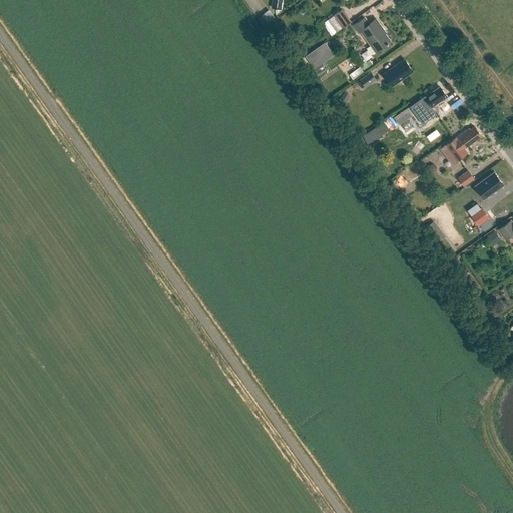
[(272,0),(271,8),(282,10),(283,0),(272,0)]
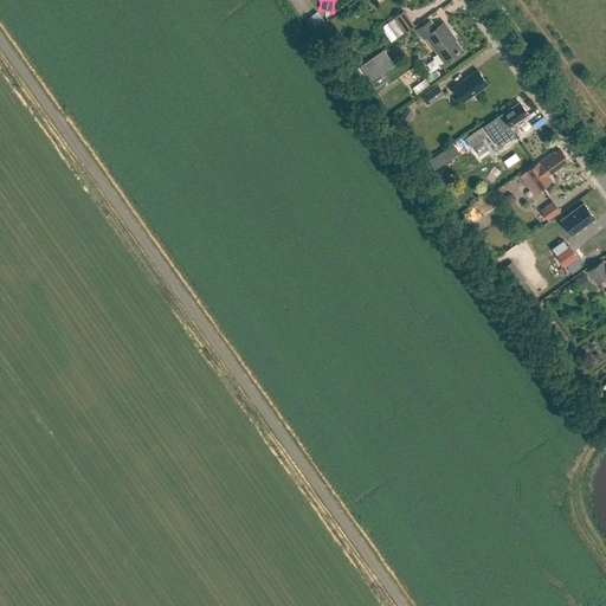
[(414,26),(404,11),(380,28),(391,43),(414,26)]
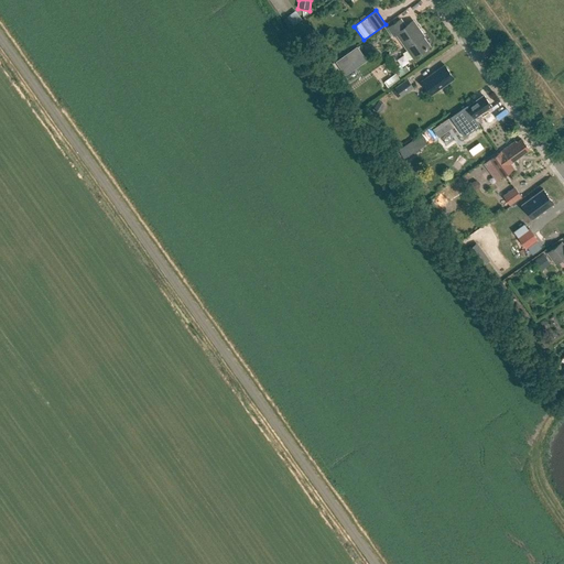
[(289,14),(293,22),(299,20),(294,11),(289,14)]
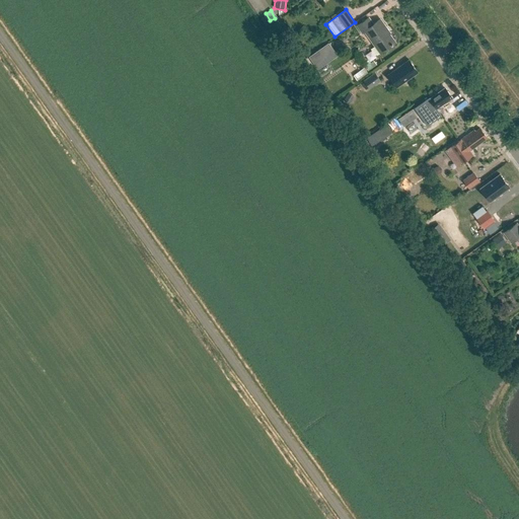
[(363,33),(365,31),(380,54),(395,43),(388,32),(389,31),(380,19),(373,24),(369,17),(357,26),(363,33)]
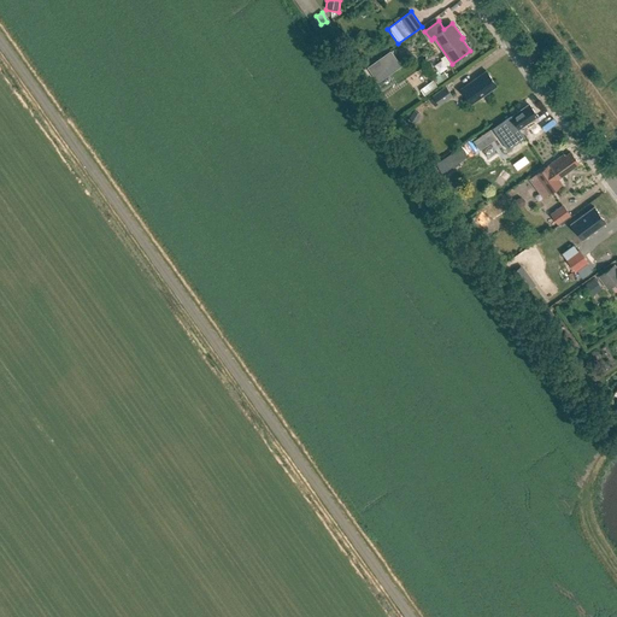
[(374,76),(383,75),(382,65),(372,66),(374,76)]
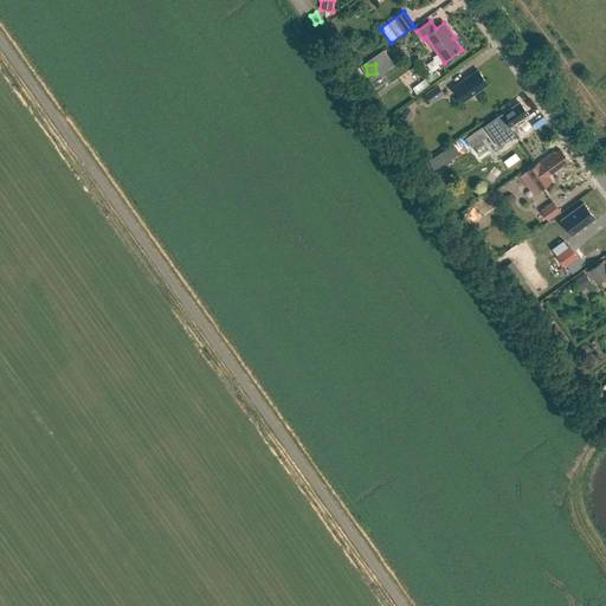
[(453,88),(463,102),(488,84),(477,70),(453,88)]
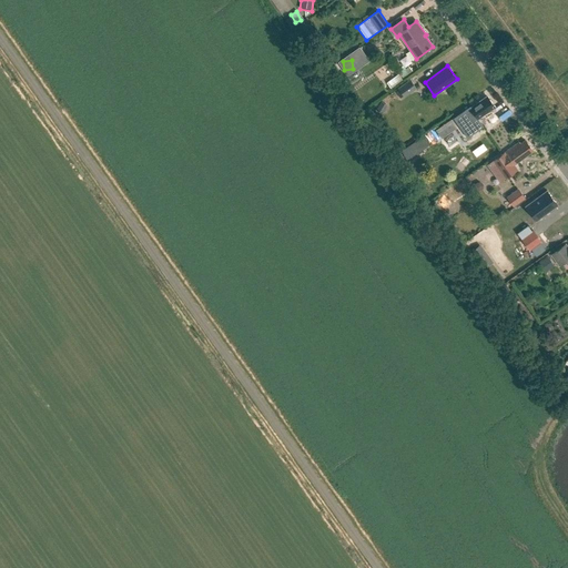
[(356,74),(345,79),(347,85),(359,81),(356,74)]
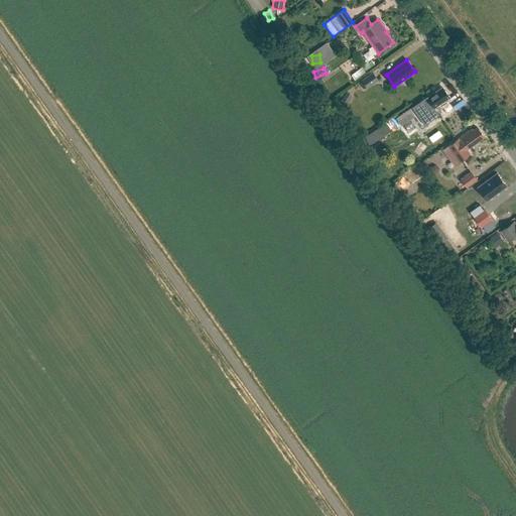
[(362,80),(368,88),(378,81),(372,73),(362,80)]
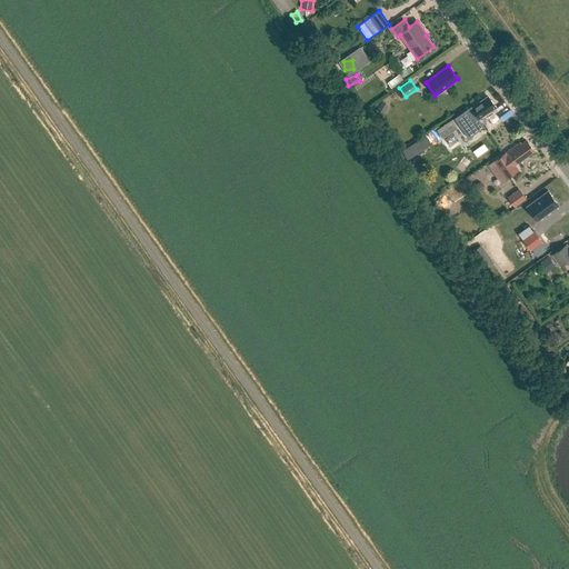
[(461,127),(477,116),(478,119),(486,113),(486,112),(495,106),(489,98),(481,103),(481,102),(471,109),(457,120),(461,127)]
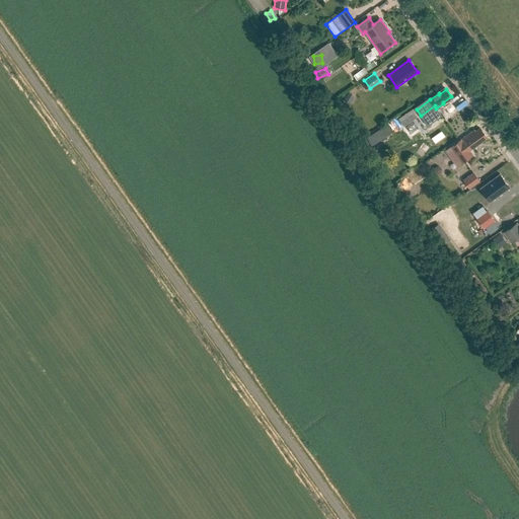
[(350,104),(354,96),(349,93),(344,101),(350,104)]
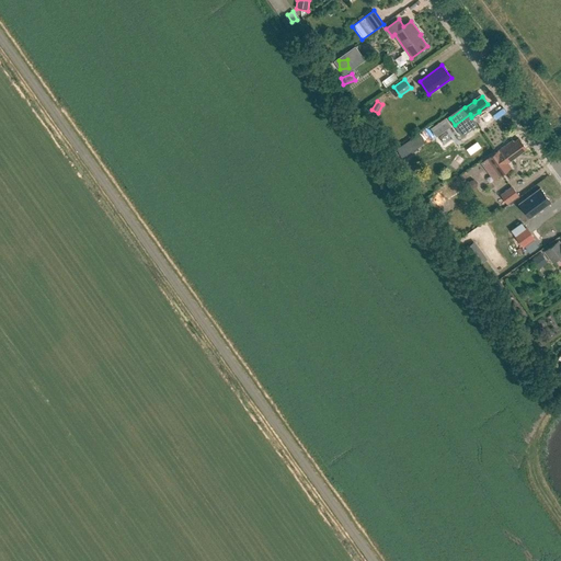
[(435,138),(444,133),(437,124),(430,129),(435,138)]
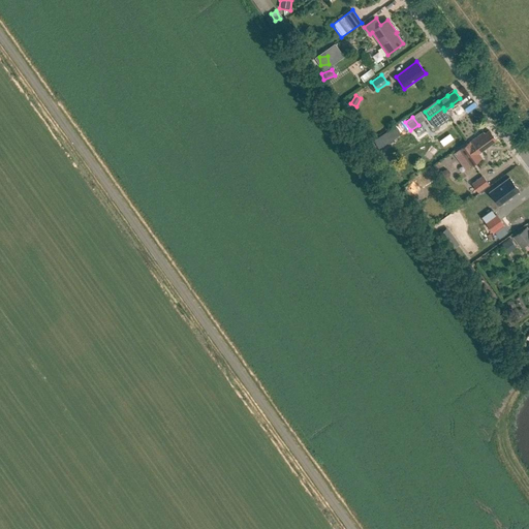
[(378,149),(400,134),(395,127),(373,141),(378,149)]
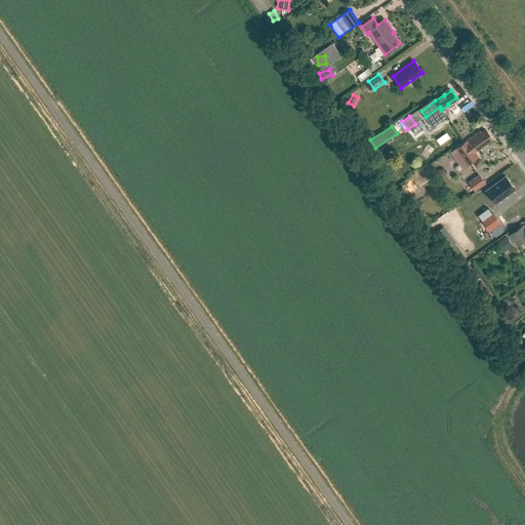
[(485,129),(481,132),(480,131),(455,149),(450,153),(461,168),(467,164),(478,156),(475,153),(492,139),(485,129)]
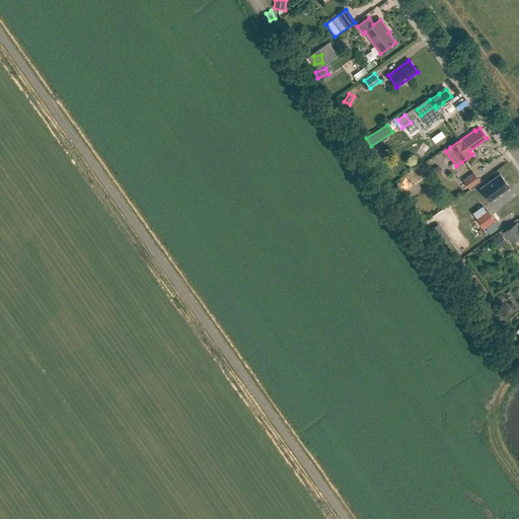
[(424,158),(427,153),(421,149),(418,154),(424,158)]
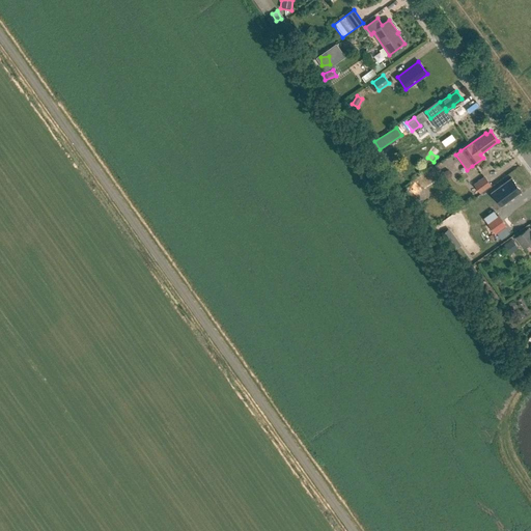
[(484,175),(473,184),(479,193),(491,185),(484,175)]
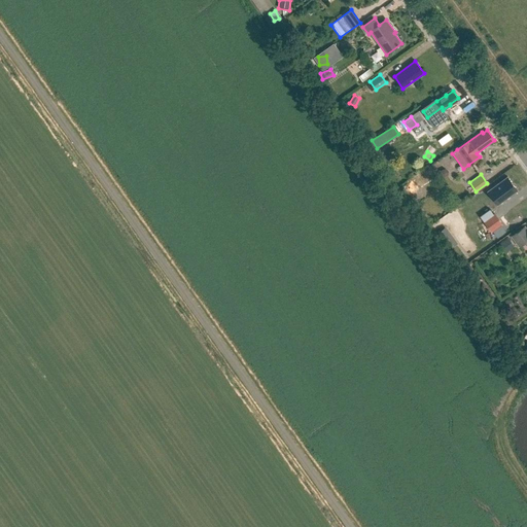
[(497,205),(517,190),(507,177),(488,191),(497,205)]
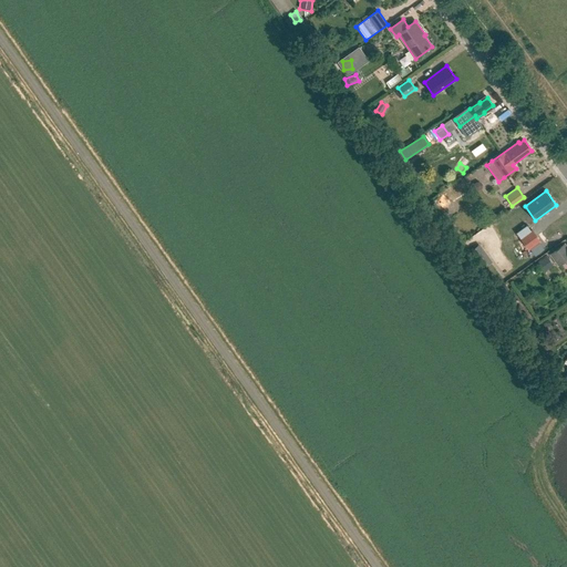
[(444,209),(447,202),(440,197),(435,206),(444,209)]
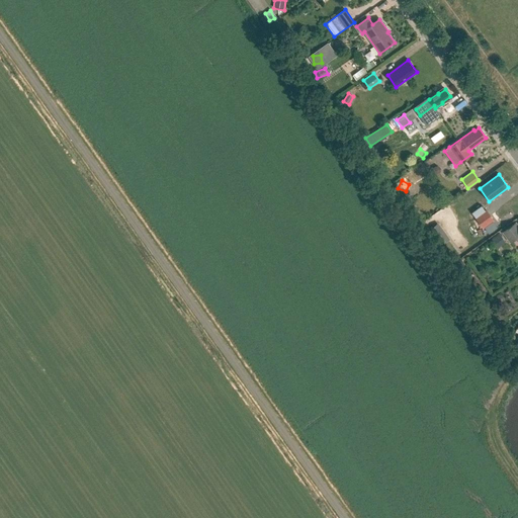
[(517,190),(489,211),(496,222),(517,205),(517,190)]
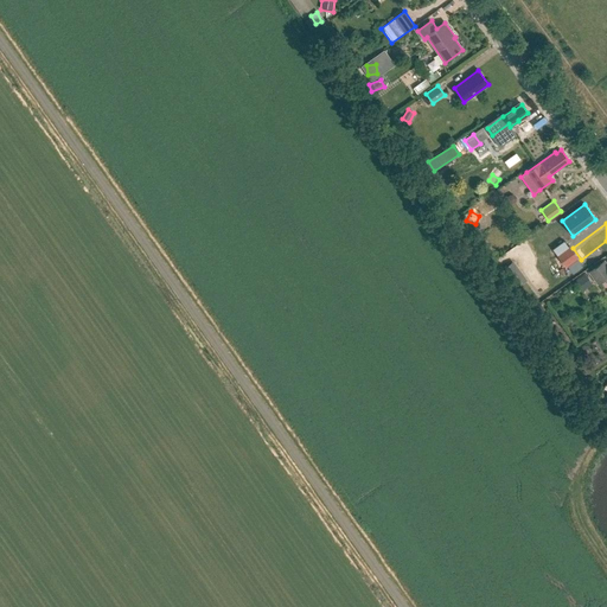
[(549,248),(553,254),(566,246),(561,240),(549,248)]
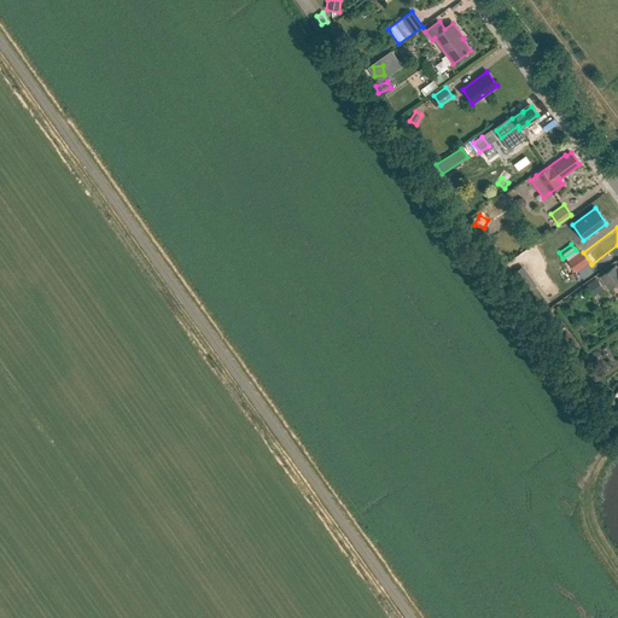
[(566,260),(576,273),(589,263),(579,251),(566,260)]
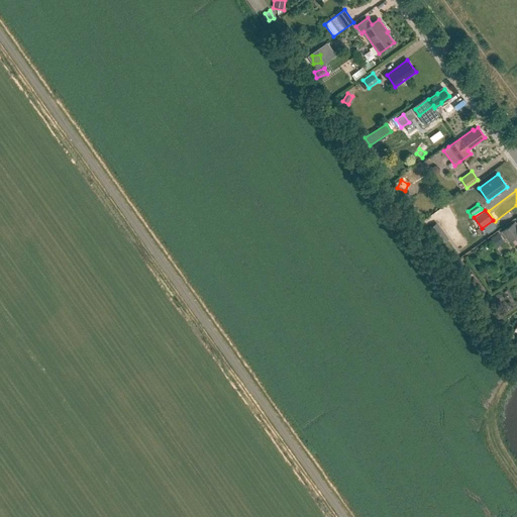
[(437,222),(428,229),(440,245),(448,239),(437,222)]
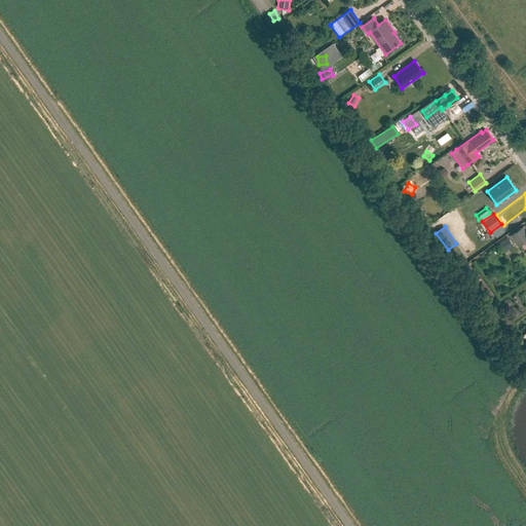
[(525,241),(525,229),(524,226),(510,235),(518,247),(525,241)]
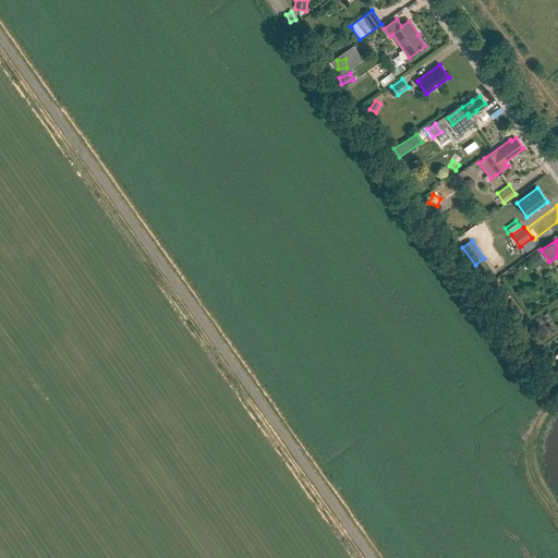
[(501,255),(507,251),(504,246),(498,250),(501,255)]
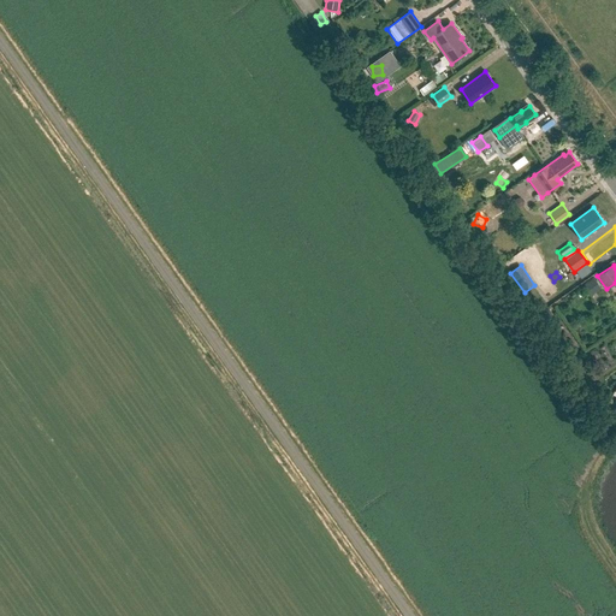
[(593,278),(584,285),(591,295),(600,289),(593,278)]
